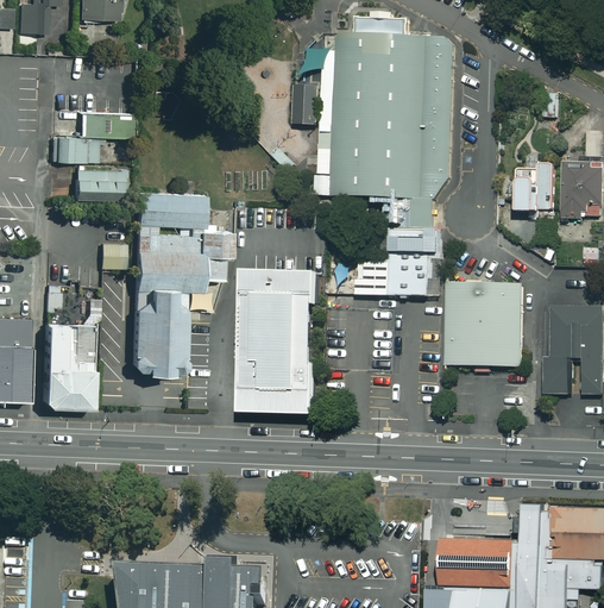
[(14,33),(44,33),(45,6),(56,6),(56,0),(26,0),(27,4),(16,2),(14,33)]
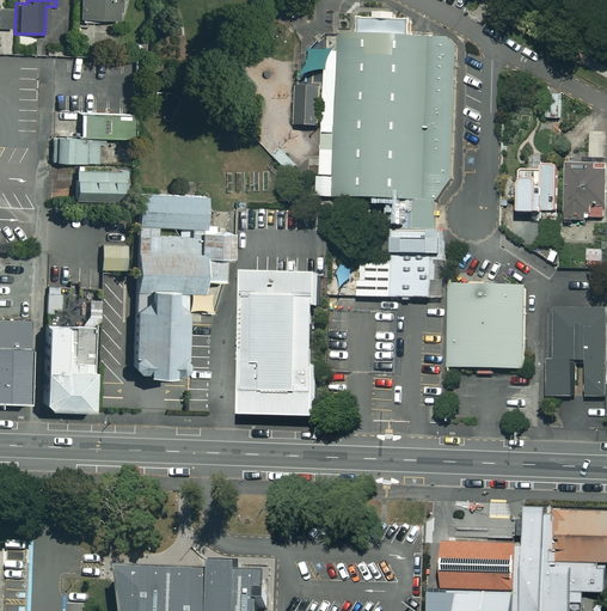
[(75,0),(75,19),(116,22),(116,0),(75,0)]
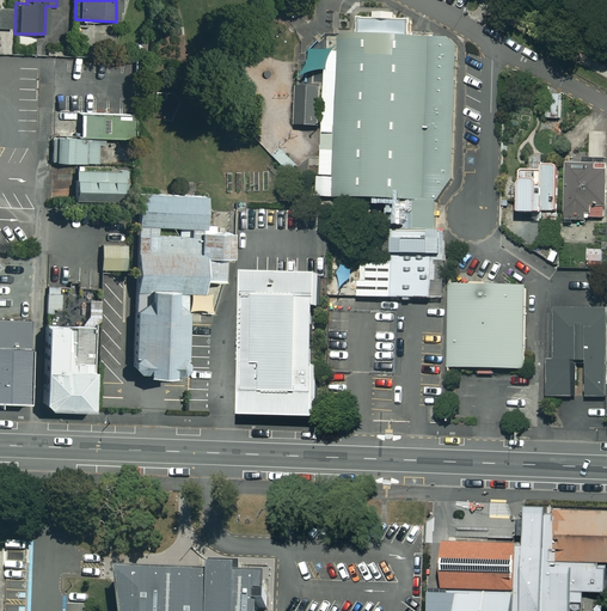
[(318,157),(317,195),(380,197),(415,199),(437,200),(451,177),(457,47),(447,38),(414,36),(410,36),(411,22),(385,20),(376,20),(357,19),(357,34),(351,32),(329,32),(325,31),(299,56),(299,61),(296,124),(320,124),(318,157)]
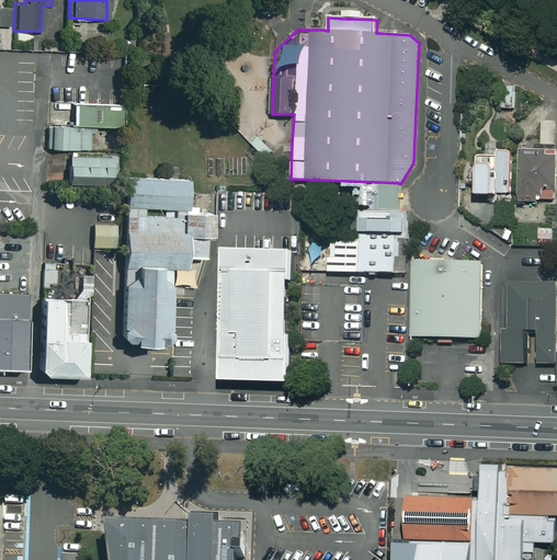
[(69,124),(86,124),(120,125),(120,104),(69,103),(69,124)]
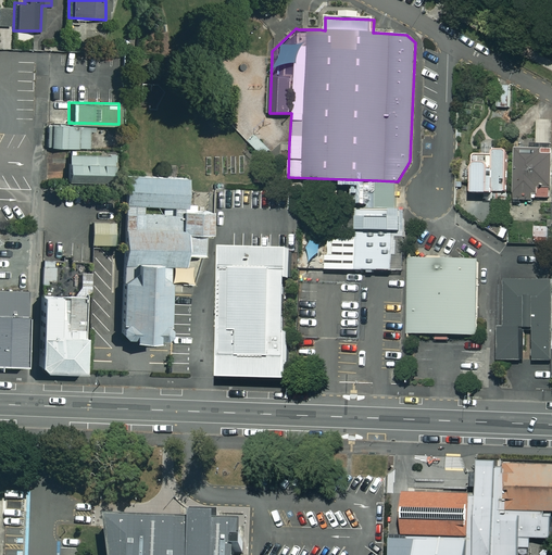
[(549,120),(534,120),(534,143),(549,143),(549,120)]
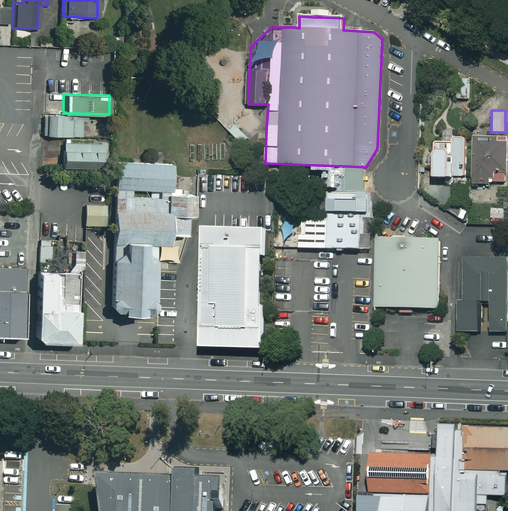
[(78,113),(63,113),(40,112),(40,113),(39,134),(78,135),(78,113)]
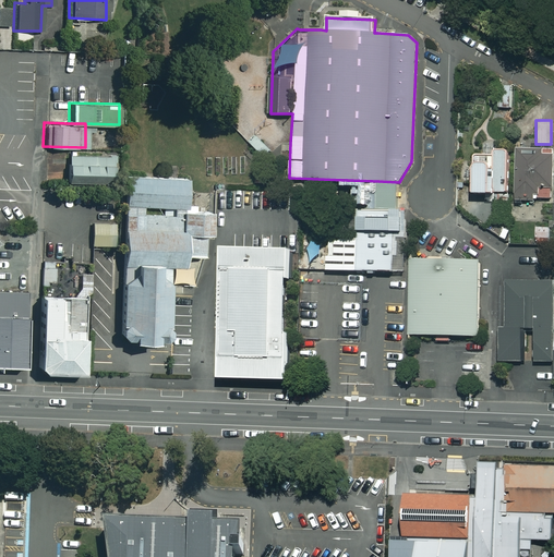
[(504,192),(504,147),(471,147),(471,192),(504,192)]
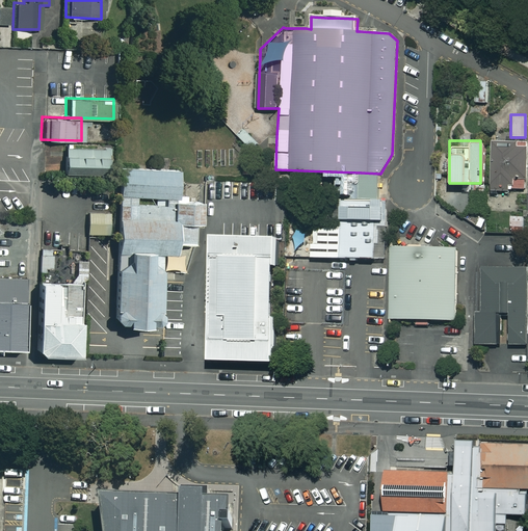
[(483,143),(482,187),(521,188),(521,143),(483,143)]
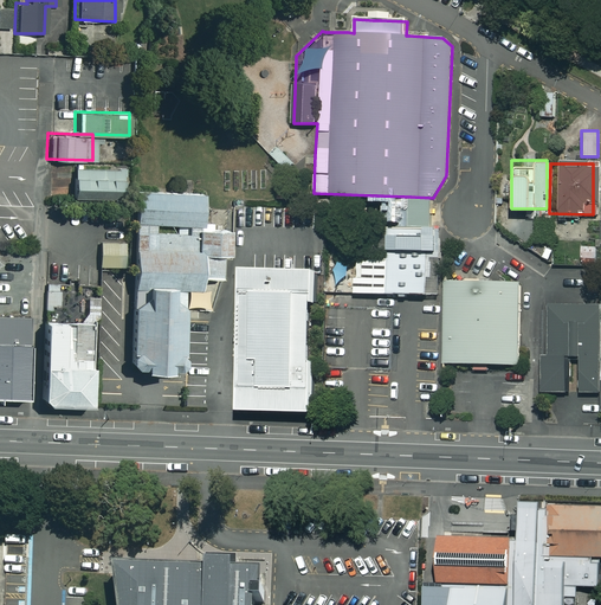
[(122,167),(70,167),(70,194),(122,194),(122,167)]
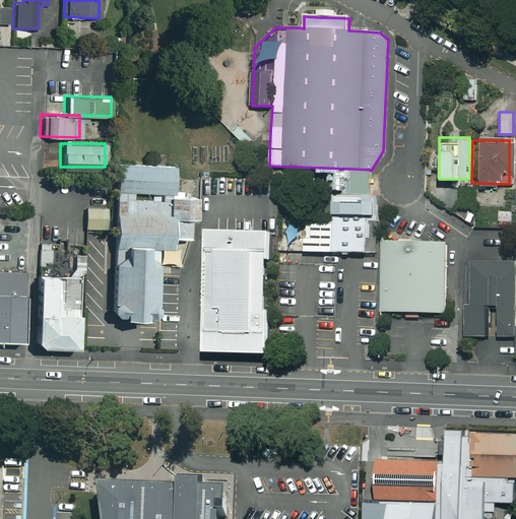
[(114,167),(112,205),(169,208),(171,170),(114,167)]
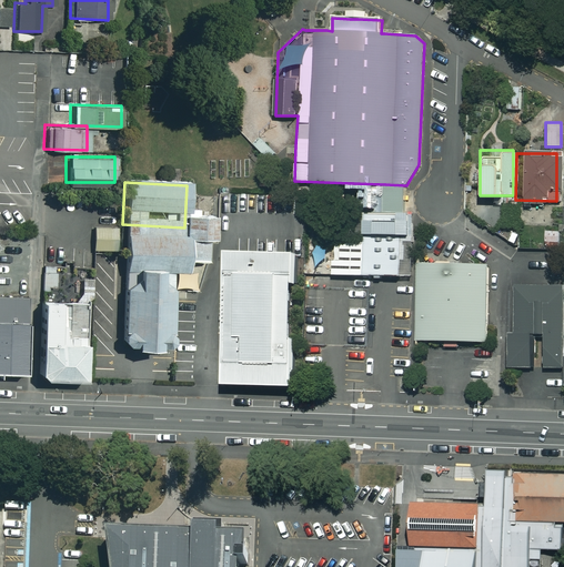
[(353,240),(333,240),(333,274),(410,276),(411,216),(406,216),(406,185),(385,184),(384,211),(353,211),(353,240)]
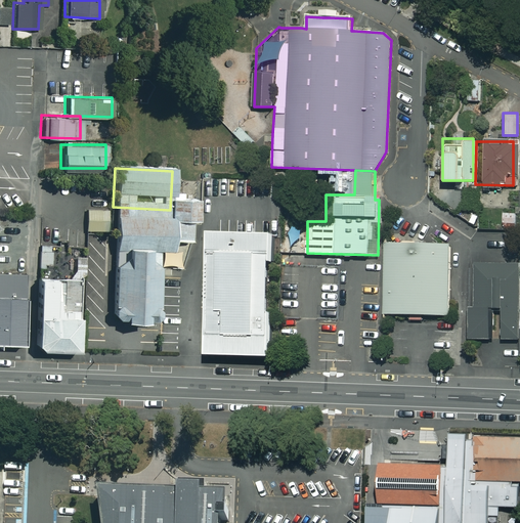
[(474,199),(475,182),(463,182),(463,199),(474,199)]
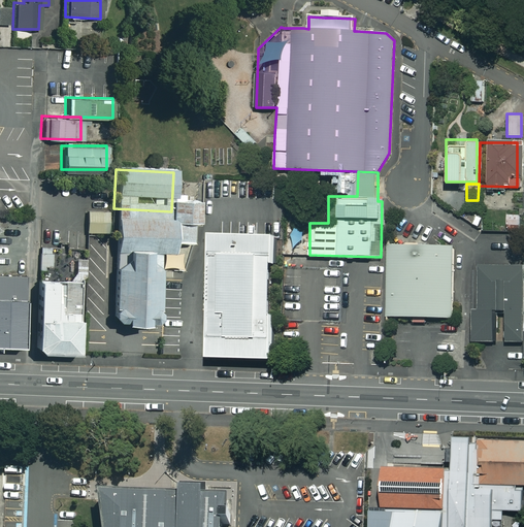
[(113,237),(112,254),(153,256),(169,256),(171,211),(113,208),(113,237)]
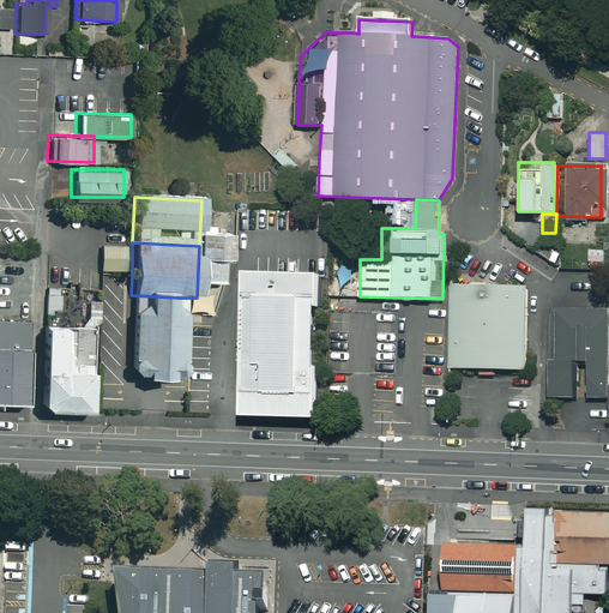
[(121,245),(97,244),(96,269),(121,269),(121,245)]
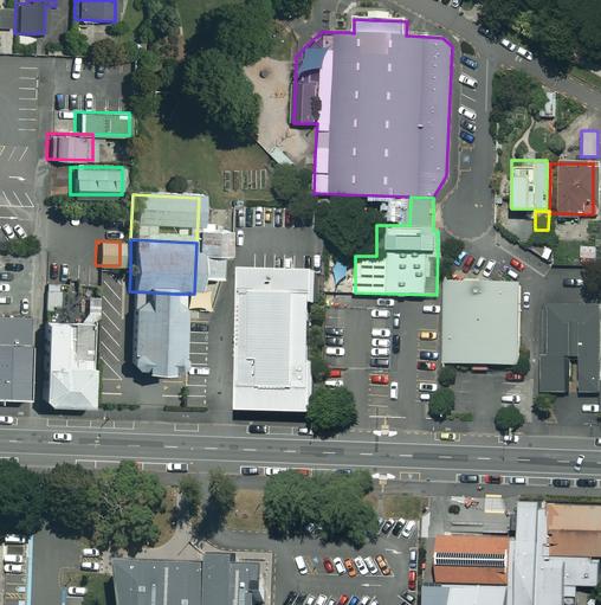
[(593,245),(577,246),(577,264),(593,264),(593,245)]
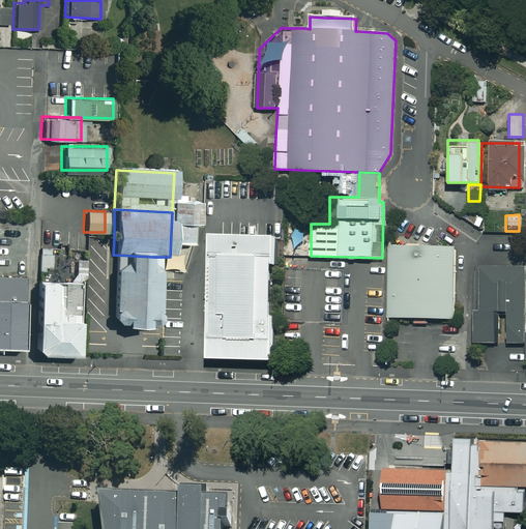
[(213,349),(212,357),(270,359),(274,241),(216,239),(214,311),(214,320),(213,349)]
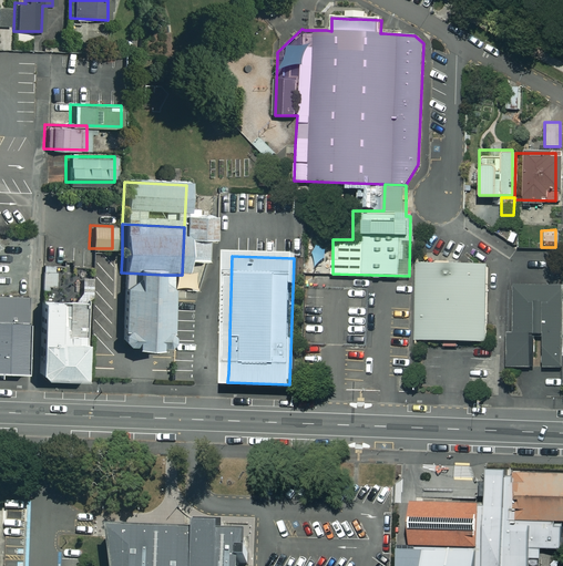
[(418,259),(415,341),(487,338),(485,258),(418,259)]
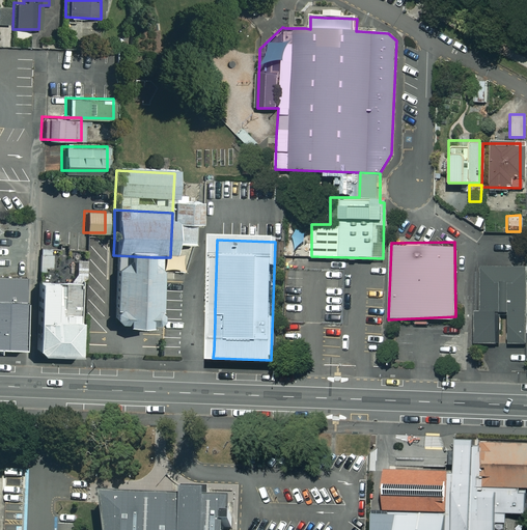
[(48,248),(36,248),(37,267),(48,267),(48,248)]
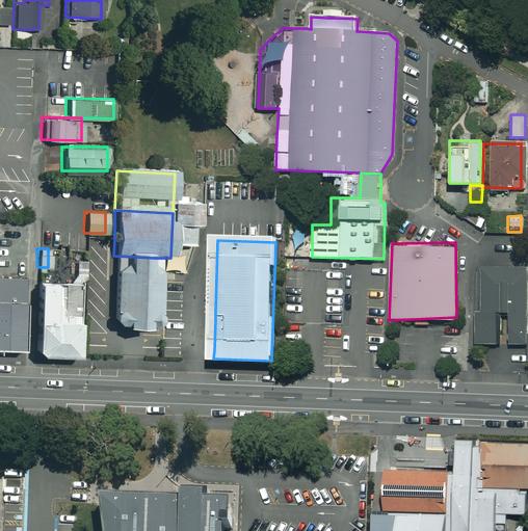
[(113,256),(111,319),(151,320),(154,258),(113,256)]
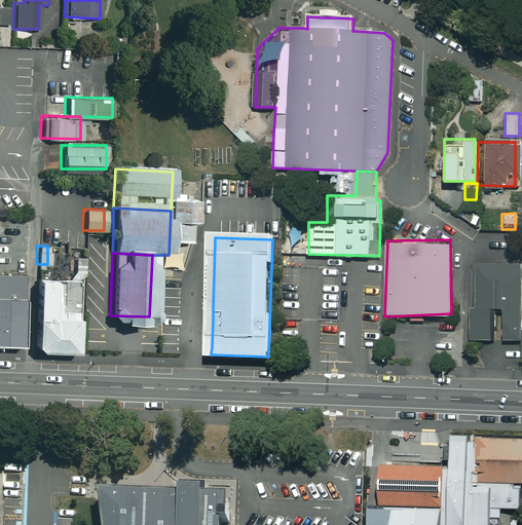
[(521,282),(519,282),(519,268),(473,268),(473,311),(467,311),(467,343),(488,343),(488,311),(500,311),(500,343),(519,343),(519,365),(521,365),(521,282)]
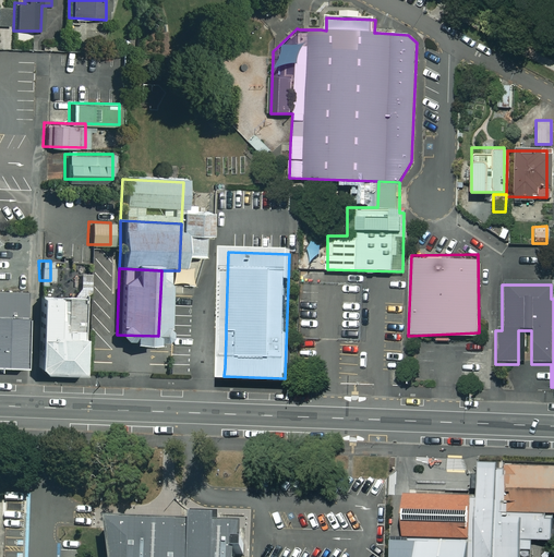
[(0,361),(16,362),(19,290),(0,289),(0,361)]
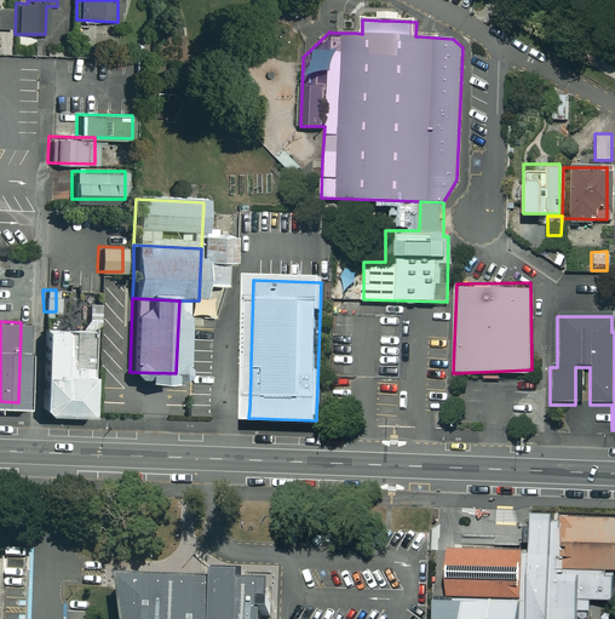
[(41,325),(40,408),(90,408),(91,325),(41,325)]
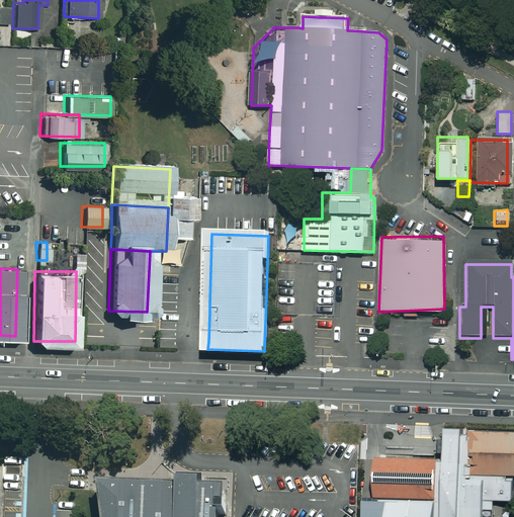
[(440,501),(439,516),(489,516),(490,503),(490,498),(511,499),(512,474),(468,471),(470,430),(443,429),(442,443),(441,458),(440,501)]
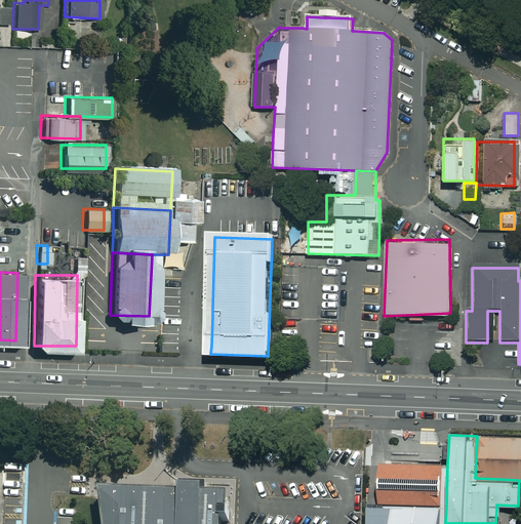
[(475,478),(519,480),(520,480),(520,437),(477,436),(475,478)]
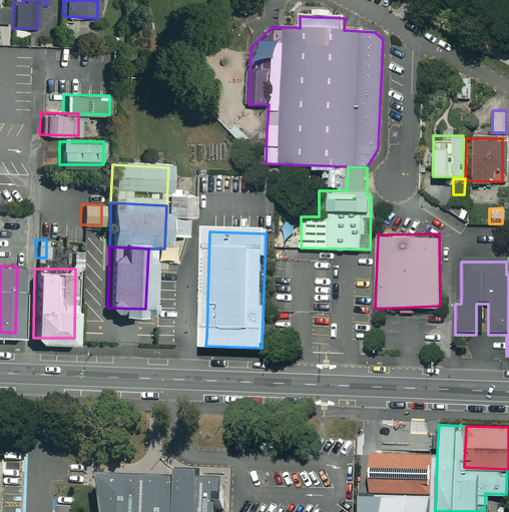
[(369,493),(436,496),(437,454),(371,451),(369,493)]
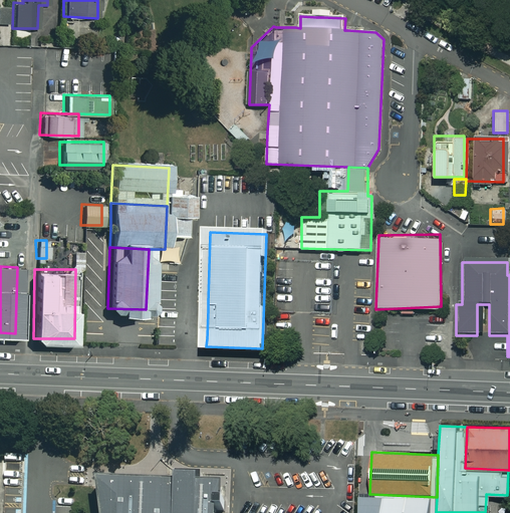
[(198,472),(173,471),(173,476),(171,475),(170,481),(95,478),(98,512),(213,512),(214,510),(219,510),(220,485),(197,484),(198,472)]
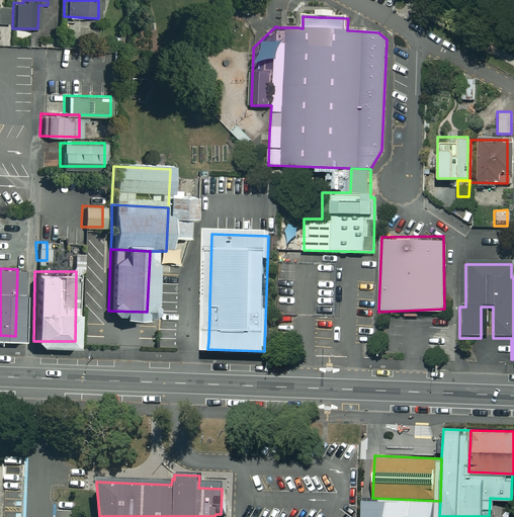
[(439,516),(440,501),(372,498),(364,497),(363,516),(439,516)]
